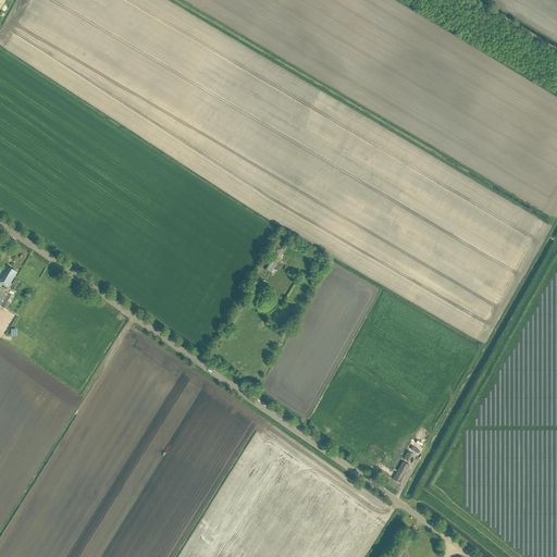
[(279,256),(282,248),(274,245),(271,251),(279,256)]
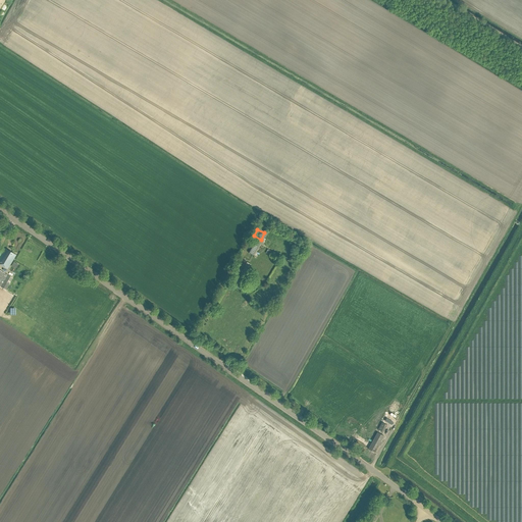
[(0,263),(8,269),(16,255),(5,249),(0,257),(0,263)]
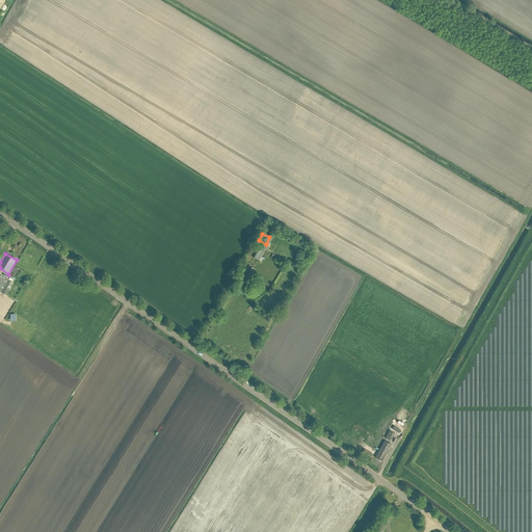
[(250,285),(253,280),(250,278),(256,269),(248,265),(240,278),(250,285)]
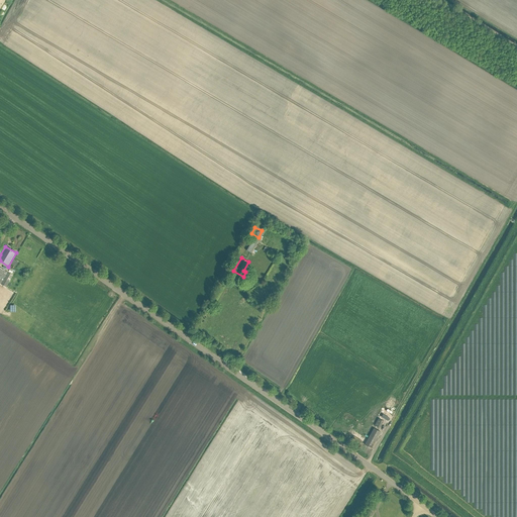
[(0,283),(1,284),(6,287),(13,276),(0,267),(0,283)]
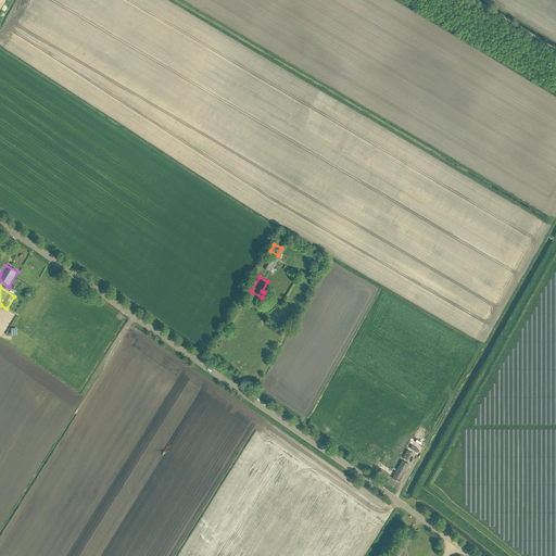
[(406,450),(402,457),(407,460),(412,453),(406,450)]
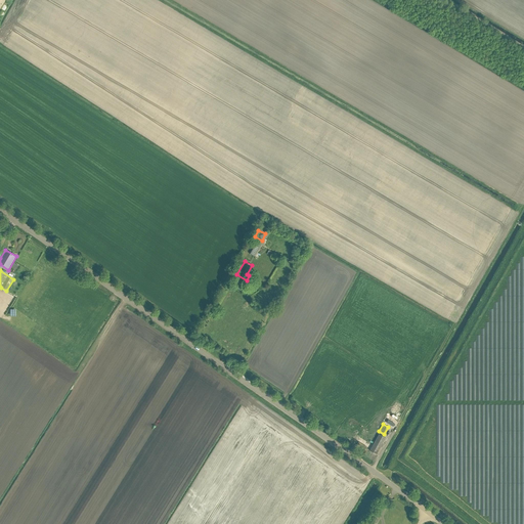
[(382,447),(383,444),(382,443),(385,437),(379,434),(369,450),(376,454),(380,446),(382,447)]
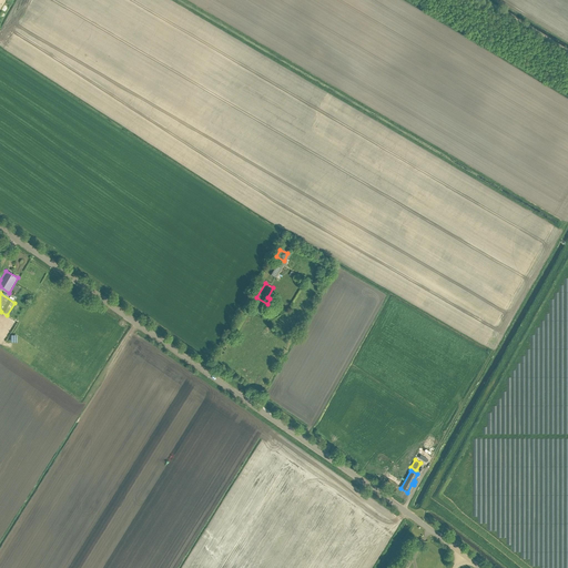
[(395,488),(397,484),(389,478),(387,483),(395,488)]
